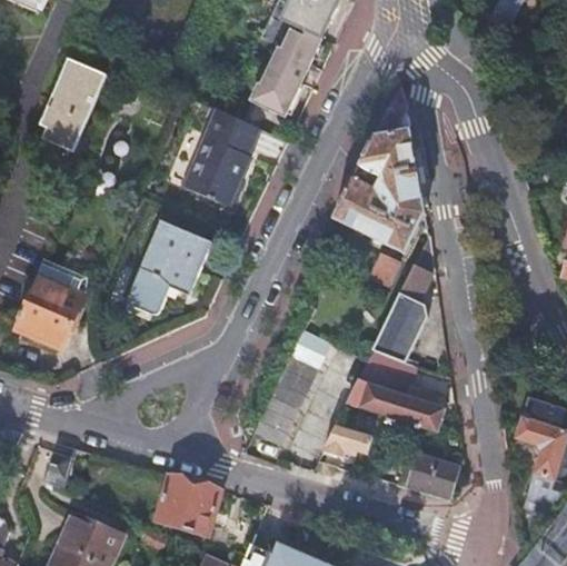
[(0,1),(32,17),(39,0),(0,0),(0,1)]
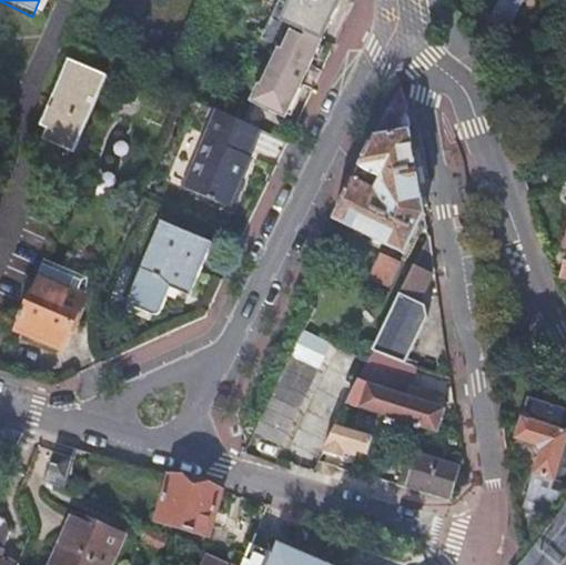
[(281,0),(287,3),(281,17),(306,29),(304,34),(287,27),(262,82),(260,81),(252,97),(284,112),(336,6),(335,0),(281,0)]
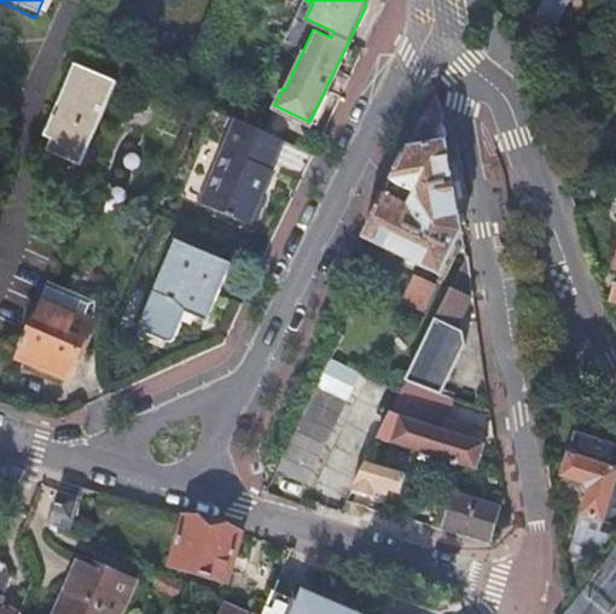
[(552,13),(559,0),(544,0),(540,6),(552,13)]
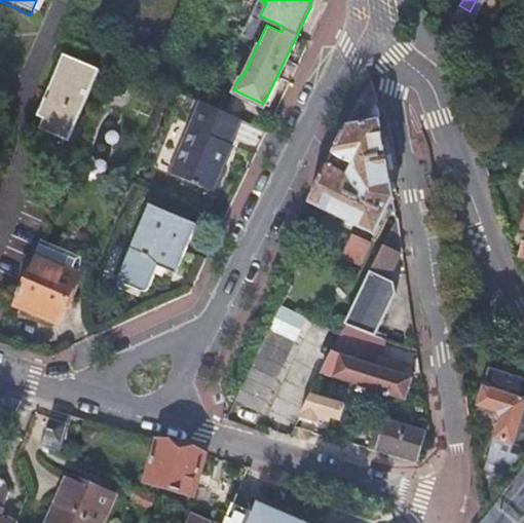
[(41,116),(37,125),(67,138),(97,67),(62,51),(35,113),(41,116)]
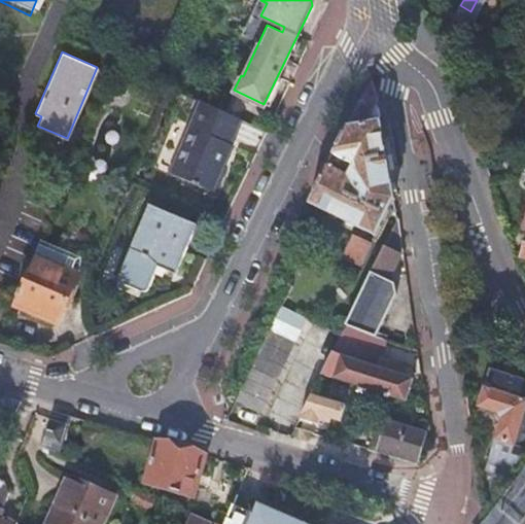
[(373,234),(392,195),(375,94),(370,76),(346,124),(345,124),(330,152),(351,163),(345,175),(324,165),(306,202),(307,202),(373,234)]
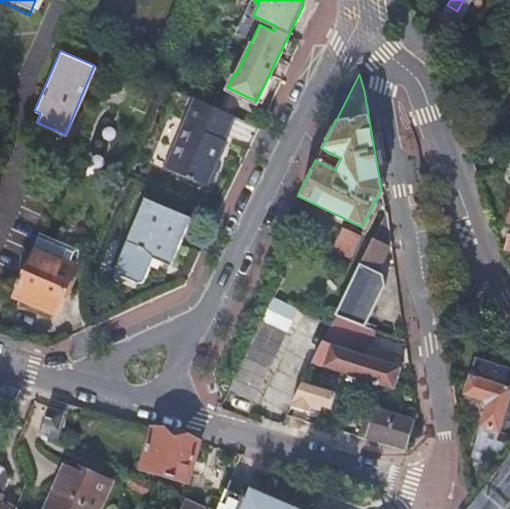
[(214,153),(231,111),(190,94),(180,118),(183,125),(180,133),(173,136),(167,151),(173,167),(204,180),(215,154),(214,153)]
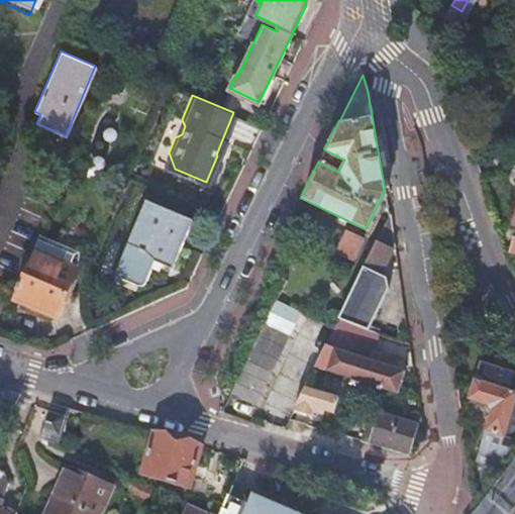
[(164,164),(175,169),(169,152),(164,164)]
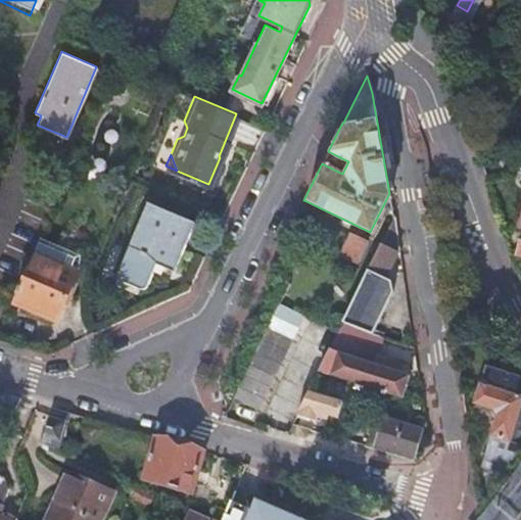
[(148,201),(128,247),(115,276),(138,285),(139,285),(139,286),(140,286),(141,286),(142,286),(142,285),(143,285),(144,285),(145,284),(146,284),(146,283),(147,282),(156,262),(173,268),(193,221),(169,210),(148,201)]
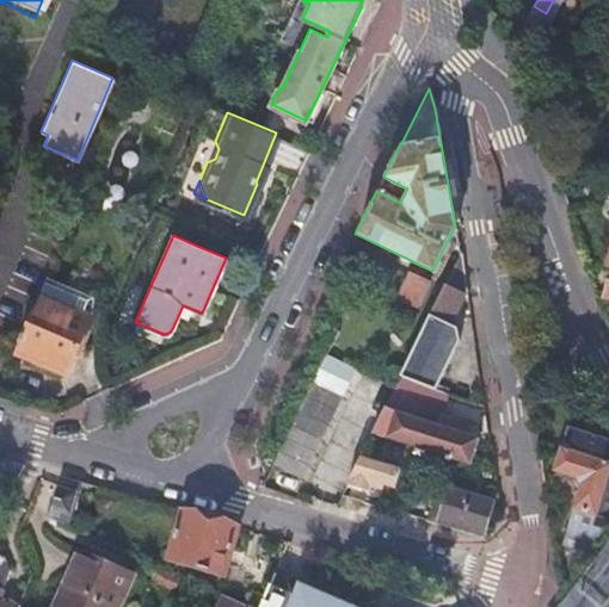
[(467,289),(460,254),(400,372),(434,388),(449,353),(435,346),(461,293),(467,296),(467,289)]
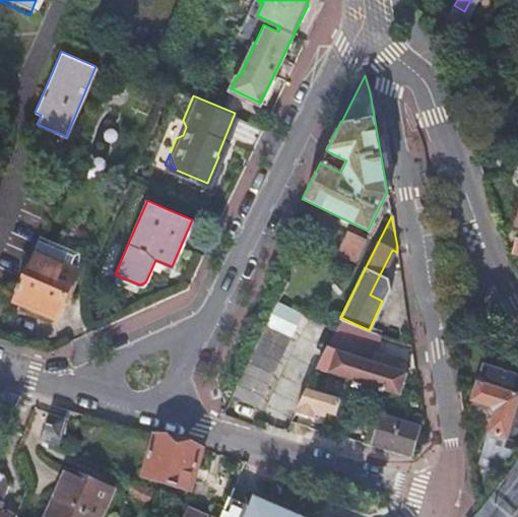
[(352,259),(363,241),(346,233),(337,251),(352,259)]
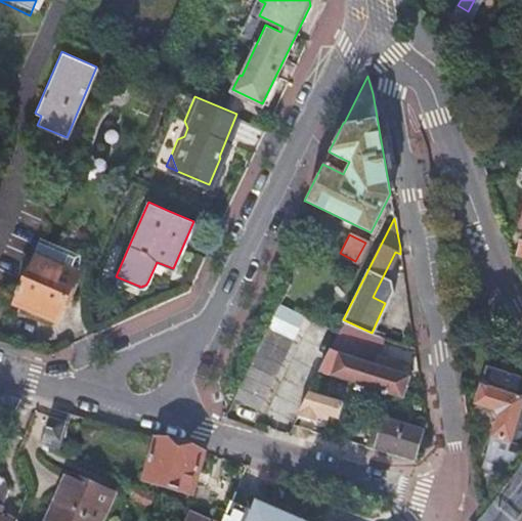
[(77,270),(31,251),(10,301),(55,319),(77,270)]
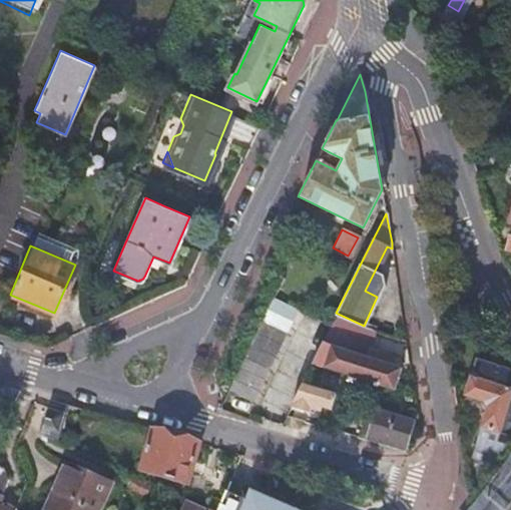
[(266,263),(263,268),(281,277),(283,271),(266,263)]
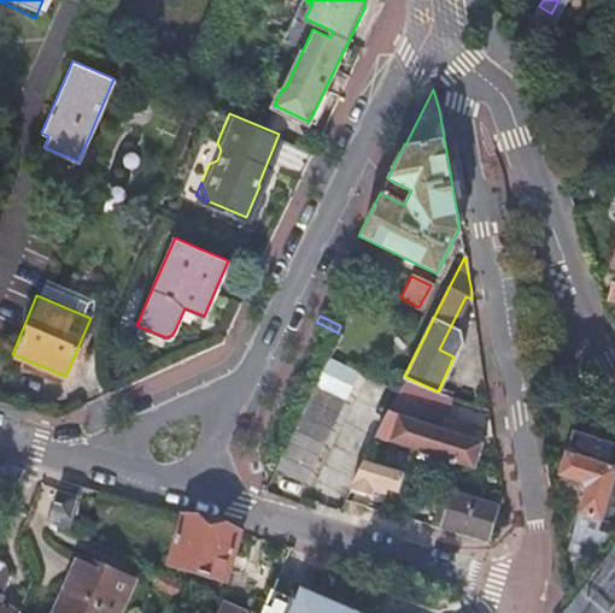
[(327,355),(274,470),(302,482),(355,369),(327,355)]
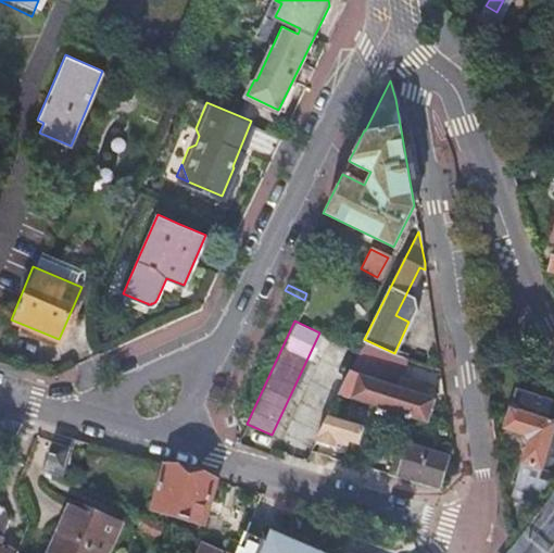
[(394,353),(364,339),(338,391),(425,419),(432,398),(420,393),(424,385),(402,378),(400,386),(394,385),(403,357),(394,353)]
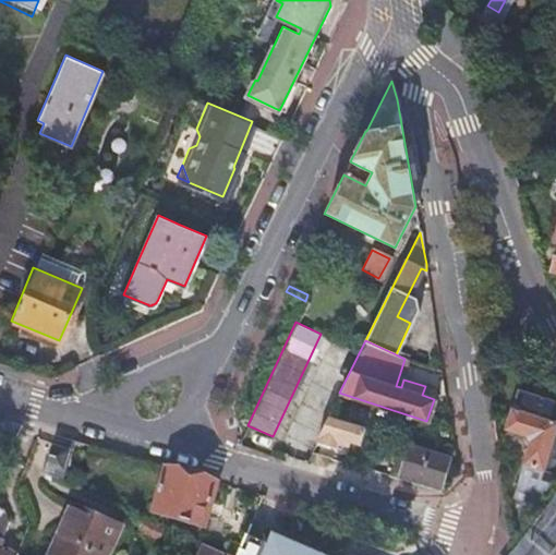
[(496,418),(519,425),(521,430),(504,486),(532,495),(547,462),(534,458),(548,412),(504,398),(496,418)]
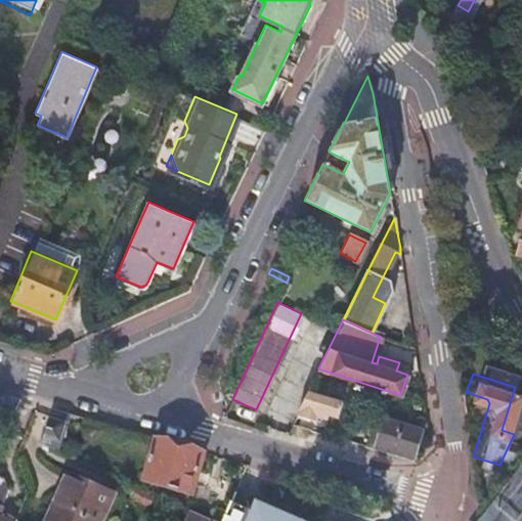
[(341,418),(346,393),(307,385),(302,409),(341,418)]
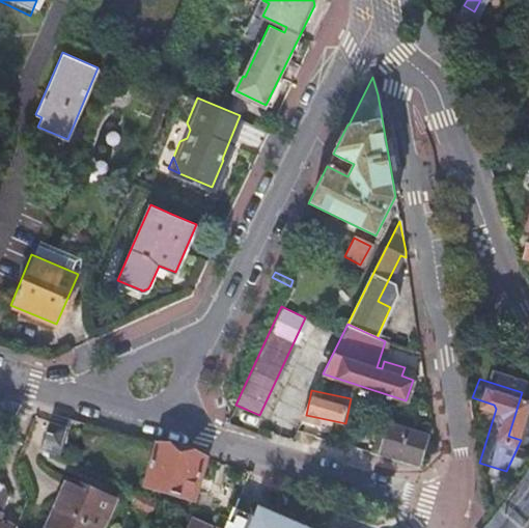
[(57,453),(70,418),(63,416),(53,413),(40,446),(57,453)]
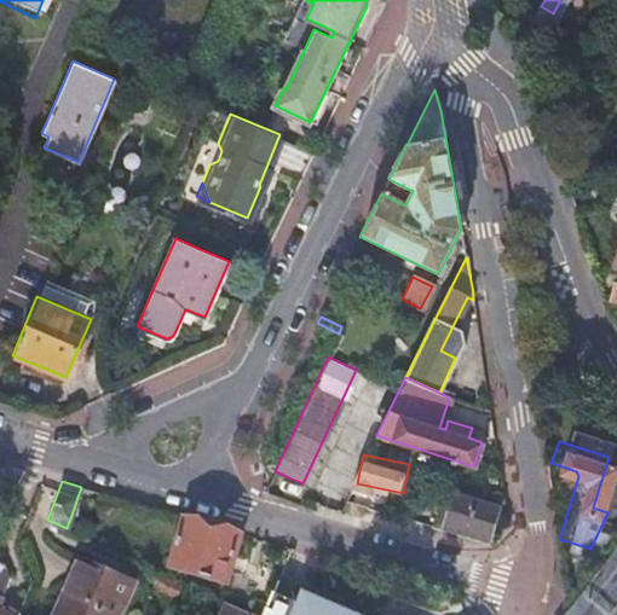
[(443,524),(488,540),(497,509),(454,494),(450,506),(443,504),(437,521),(444,523),(443,524)]
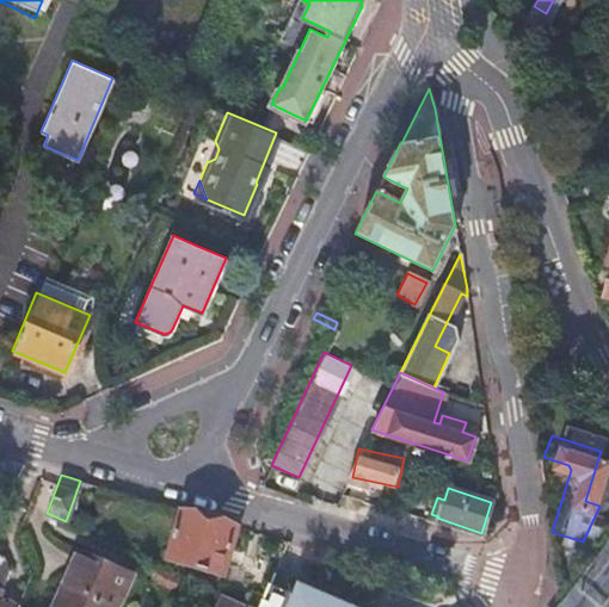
[(235,525),(182,509),(167,556),(222,573),(235,525)]
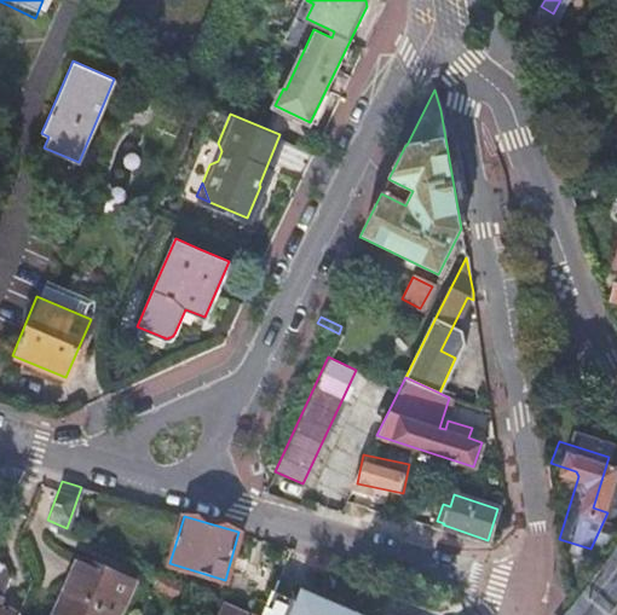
[(616,532),(589,570),(553,614),(599,614),(616,595),(616,532)]
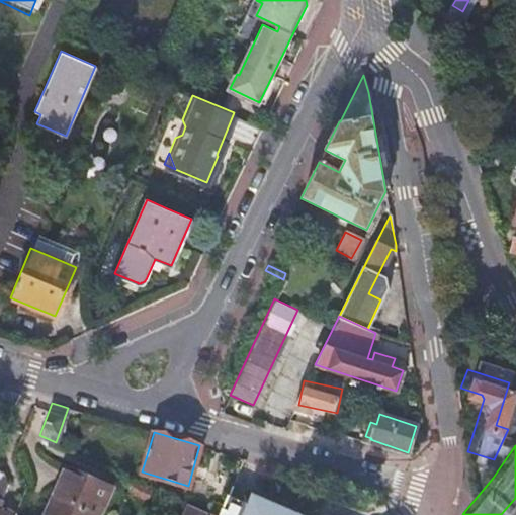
[(64,462),(43,511),(53,514),(94,514),(109,482),(64,462)]
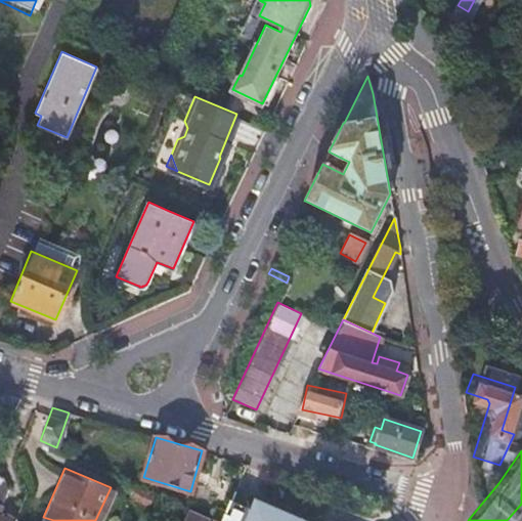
[(254,500),(233,490),(232,494),(231,494),(221,519),(224,520),(304,520),(254,498),(254,500)]
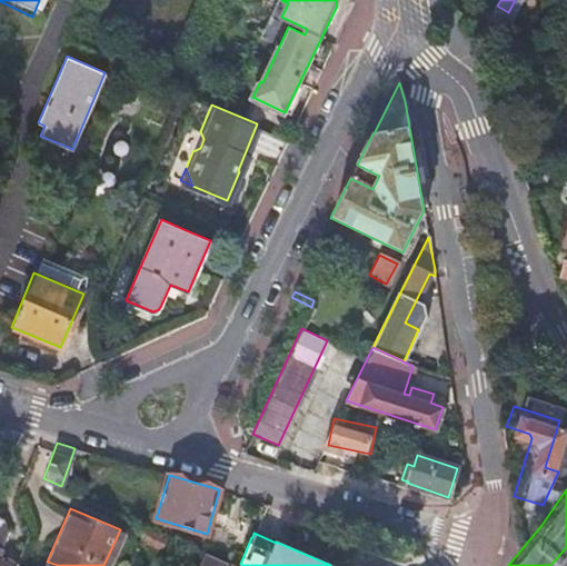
[(0,565),(15,565),(18,559),(3,554),(1,558),(0,557),(0,545),(2,540),(0,539),(0,565)]
